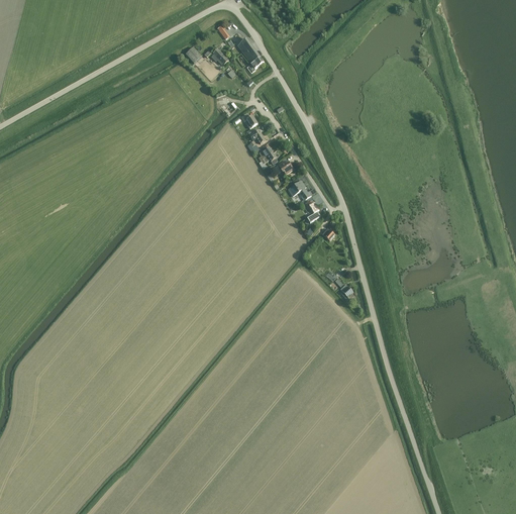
[(224,37),(229,34),(222,25),(221,23),(216,27),(224,37)]
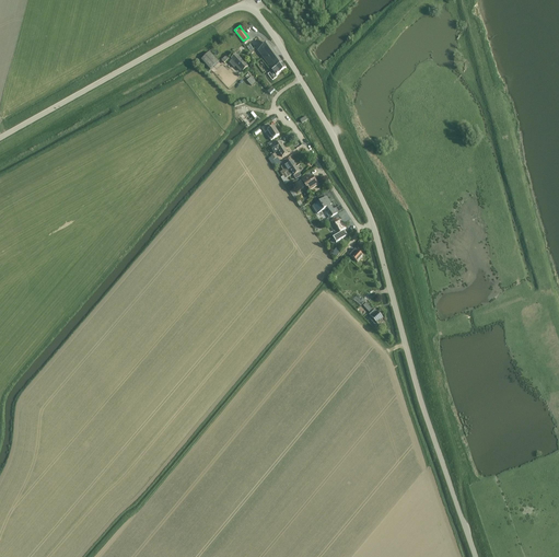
[(280,59),(267,39),(256,47),(261,55),(270,68),(271,68),(275,73),(286,65),(280,59)]
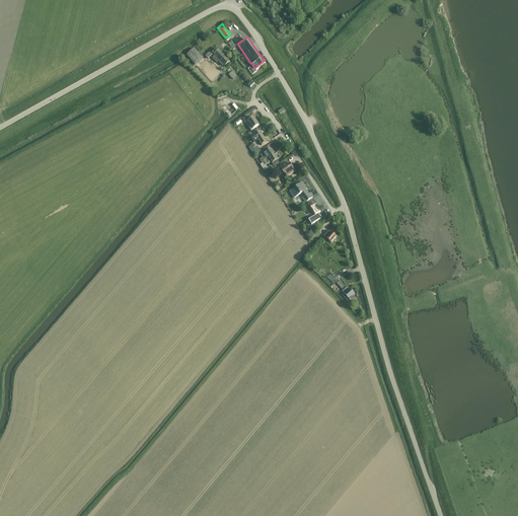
[(194,62),(202,55),(193,46),(186,53),(194,62)]
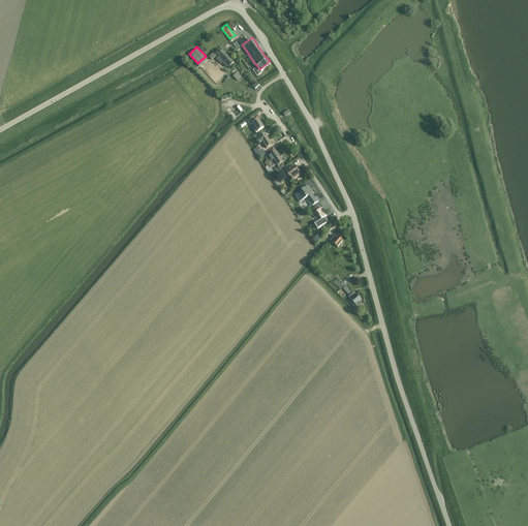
[(218,54),(215,57),(220,62),(221,60),(222,61),(225,65),(227,64),(228,64),(233,60),(228,55),(222,49),(217,53),(218,54)]
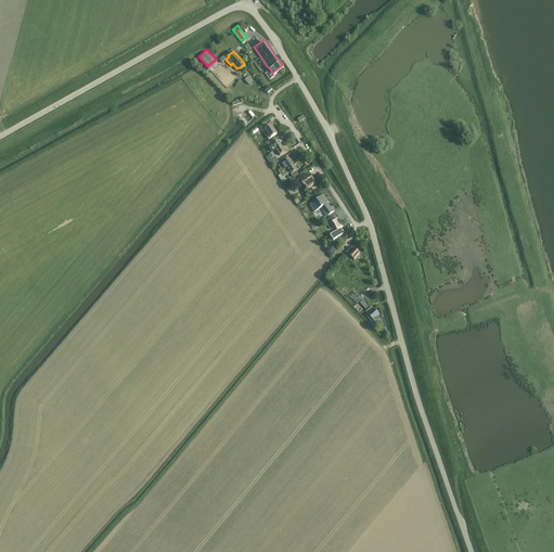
[(248,82),(253,78),(247,73),(243,77),(248,82)]
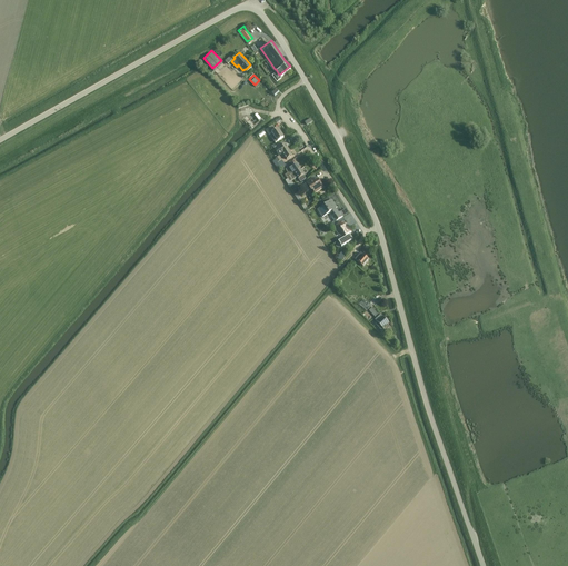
[(273,128),(271,123),(265,128),(268,132),(270,130),(273,135),(271,136),(273,140),(276,139),(282,135),(277,126),(273,128)]
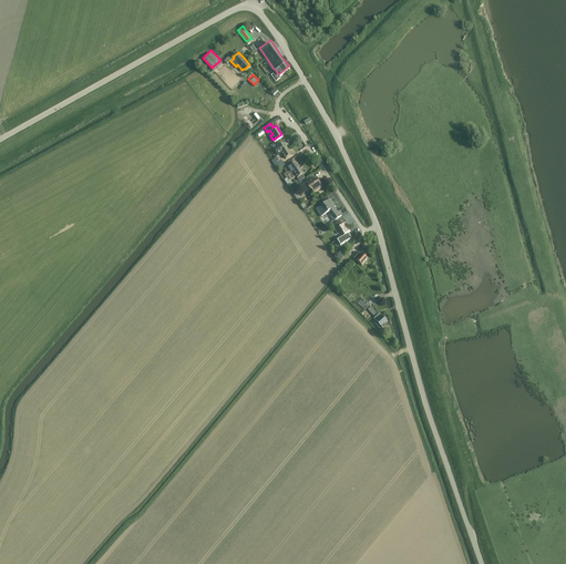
[(280,139),(271,144),(275,149),(278,153),(280,151),(287,147),(284,141),(281,142),(280,139)]
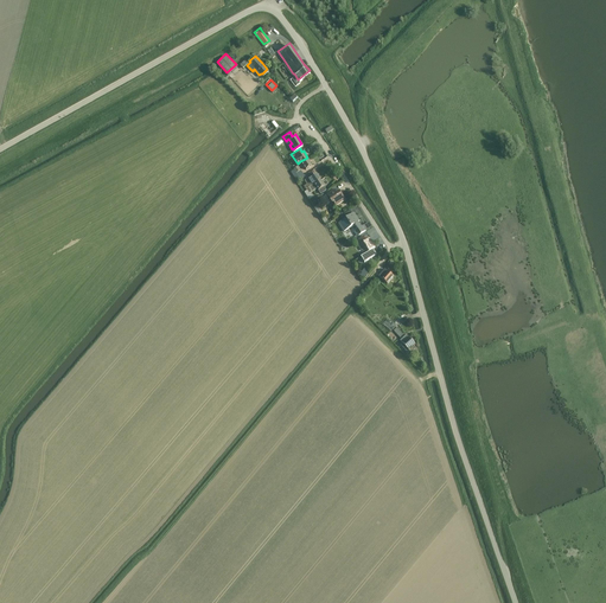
[(307,158),(300,161),(301,162),(304,167),(311,164),(307,158)]
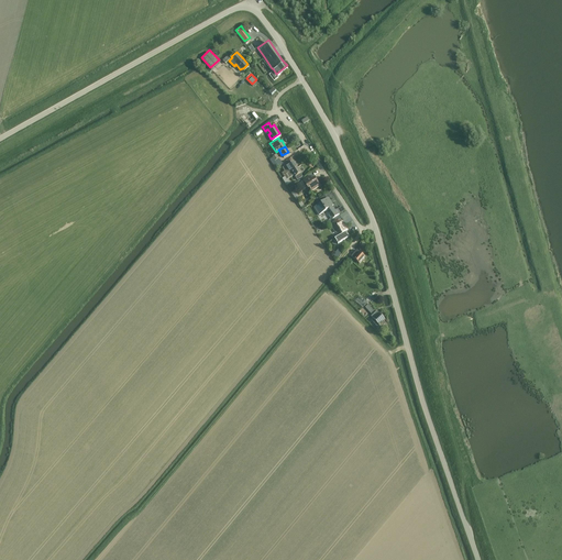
[(268,157),(274,165),(277,164),(282,161),(278,155),(276,153),(276,152),(272,155),(268,157)]
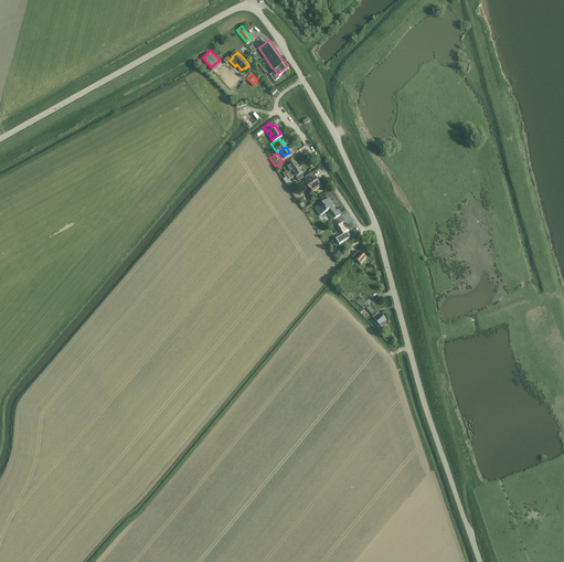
[(285,169),(282,171),(284,173),(287,171),(288,171),(291,169),(293,169),(298,165),(294,159),(288,162),(288,161),(283,165),(284,165),(283,166),(284,168),(285,169)]
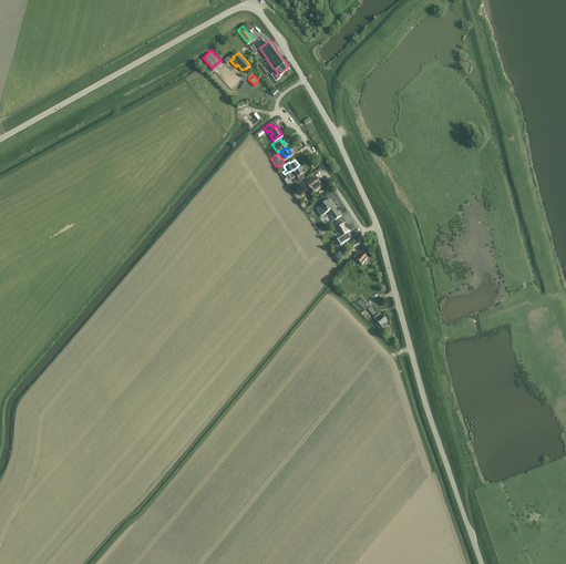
[(286,175),(283,177),(285,181),(287,184),(288,183),(291,182),(289,177),(291,175),(295,174),(296,175),(298,178),(304,175),(301,172),(302,172),(302,171),(299,165),(294,170),(292,170),(289,172),(288,172),(285,174),(286,175)]
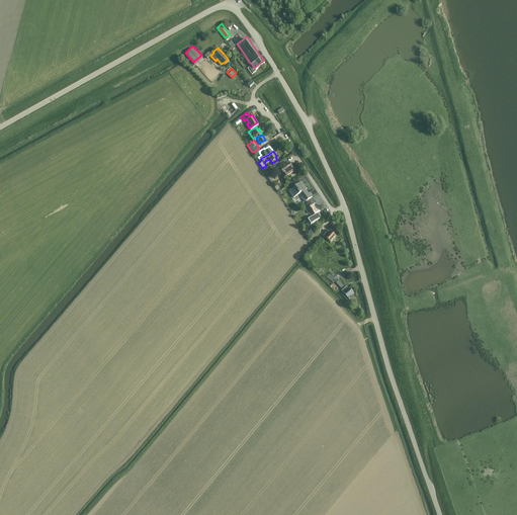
[(284,161),(278,165),(281,170),(282,172),(283,171),(285,174),(292,169),(289,164),(287,165),(285,162),(284,161)]
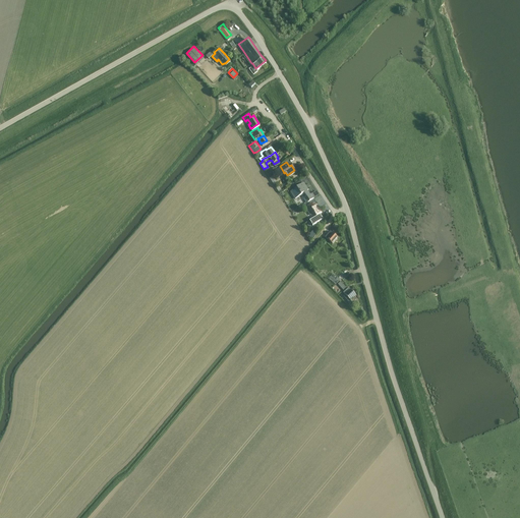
[(309,192),(302,181),(289,189),(294,196),(303,190),(305,194),(302,196),(305,200),(312,196),(310,191),(309,192)]
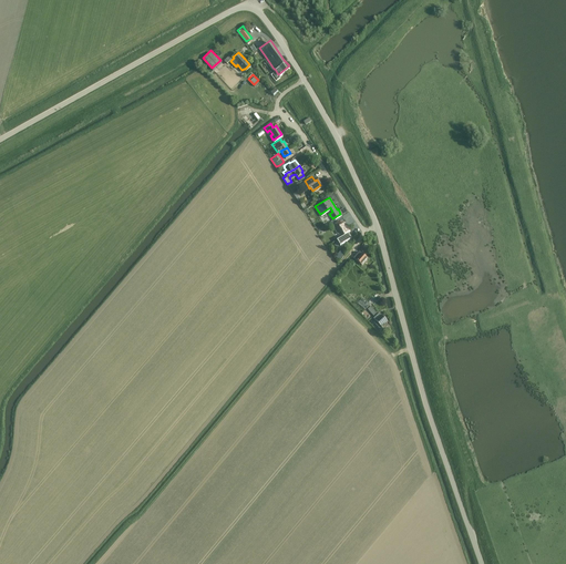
[(335,217),(330,221),(330,222),(331,224),(336,232),(340,228),(343,233),(336,237),(339,243),(350,235),(347,231),(349,229),(345,221),(341,223),(339,218),(337,221),(335,218),(335,217)]
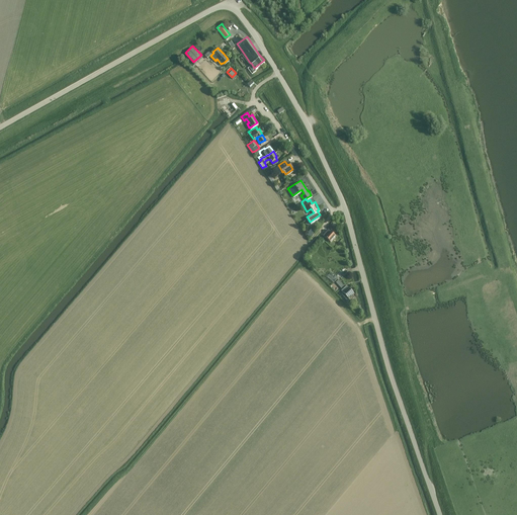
[(330,240),(335,234),(328,228),(322,234),(330,240)]
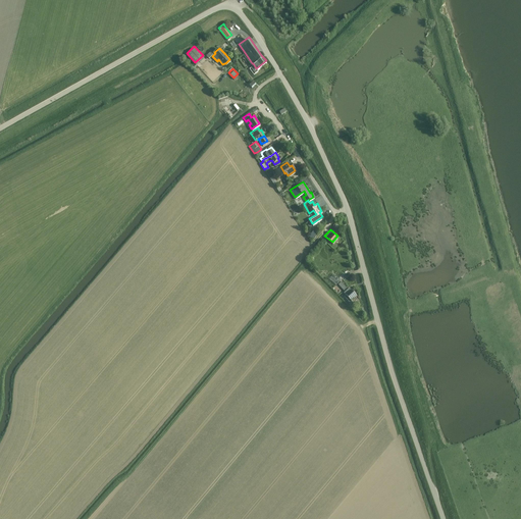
[(343,289),(346,286),(341,279),(337,282),(343,289)]
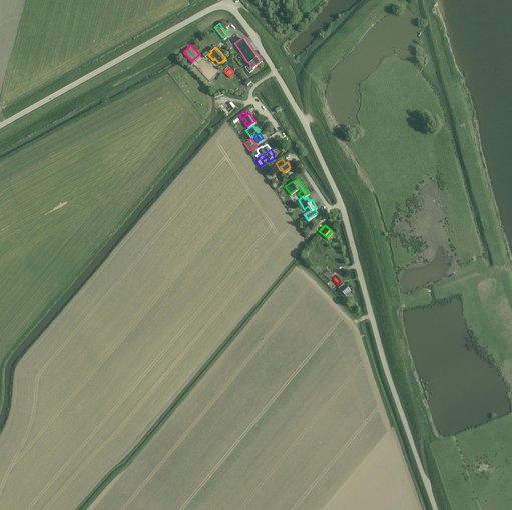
[(347,297),(350,293),(348,291),(350,289),(343,281),(337,286),(347,297)]
